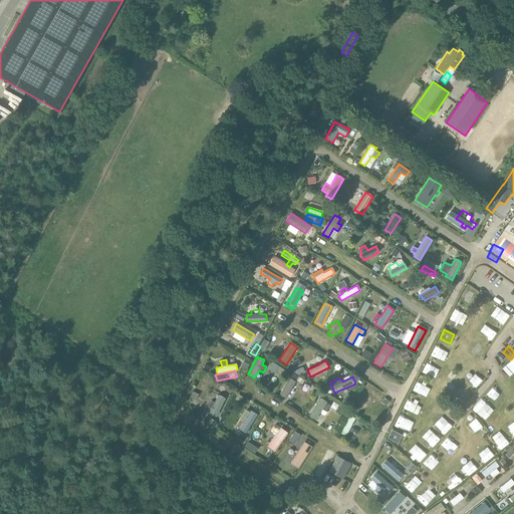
[(289,378),(280,395),(285,399),(295,381),(289,378)]
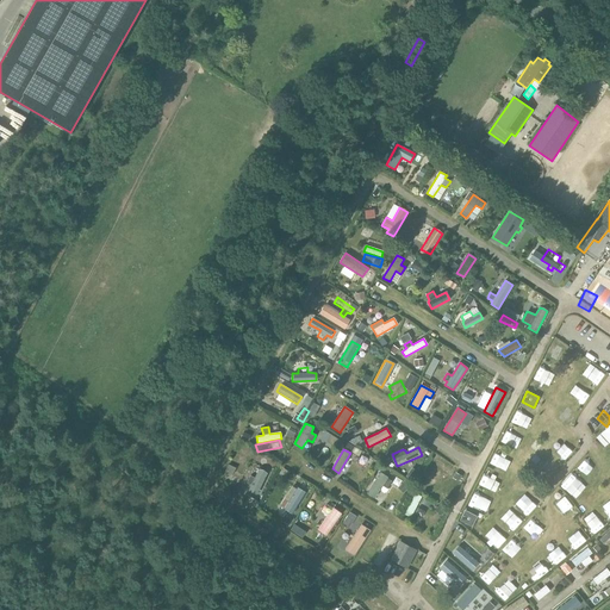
[(500,478),(504,465),(492,461),(489,474),(500,478)]
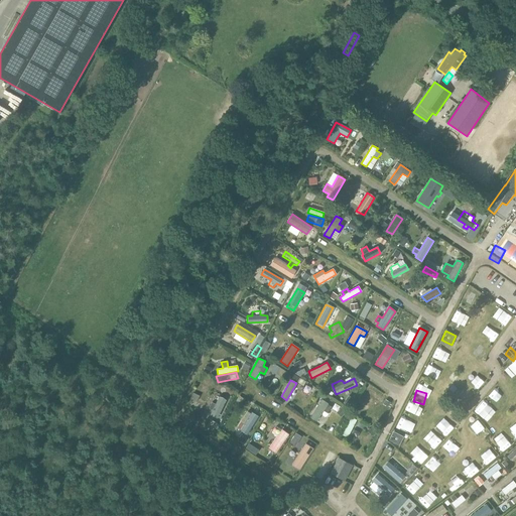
[(212,402),(209,408),(213,410),(210,415),(217,418),(226,400),(219,397),(215,404),(212,402)]
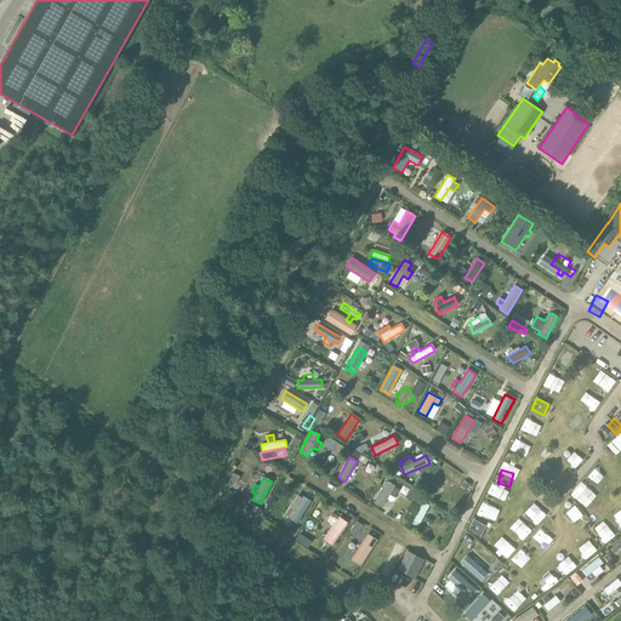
[(381,507),(389,495),(393,497),(398,490),(394,488),(396,485),(387,480),(372,502),(381,507)]
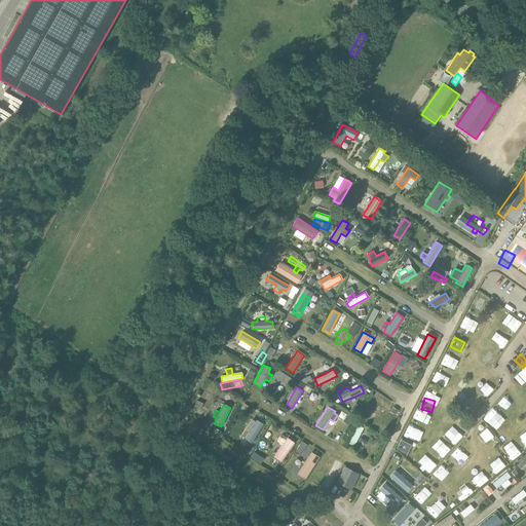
[(494,434),(499,427),(490,419),(485,425),(494,434)]
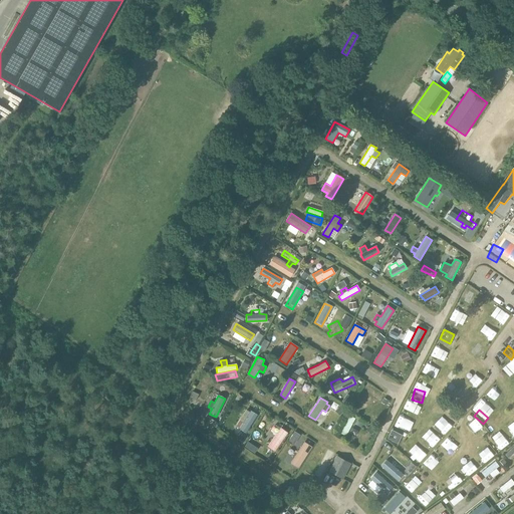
[(257,415),(251,411),(243,423),(240,421),(238,424),(241,426),(239,429),(246,433),(257,415)]
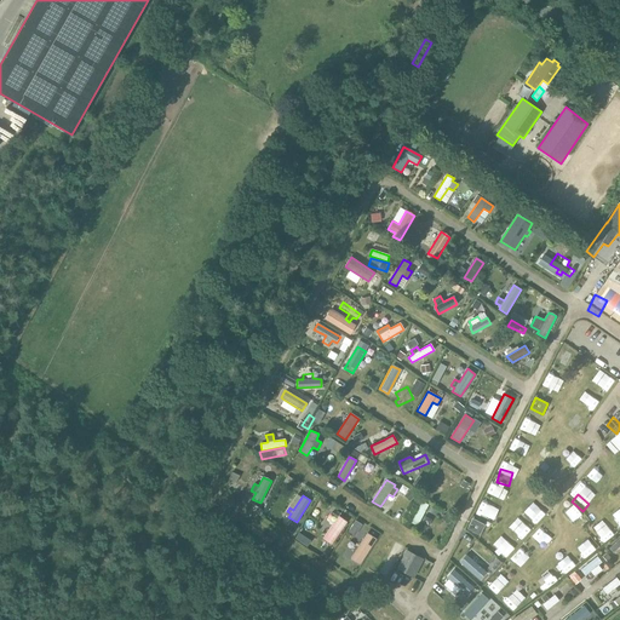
[(422,501),(411,523),(417,526),(429,505),(422,501)]
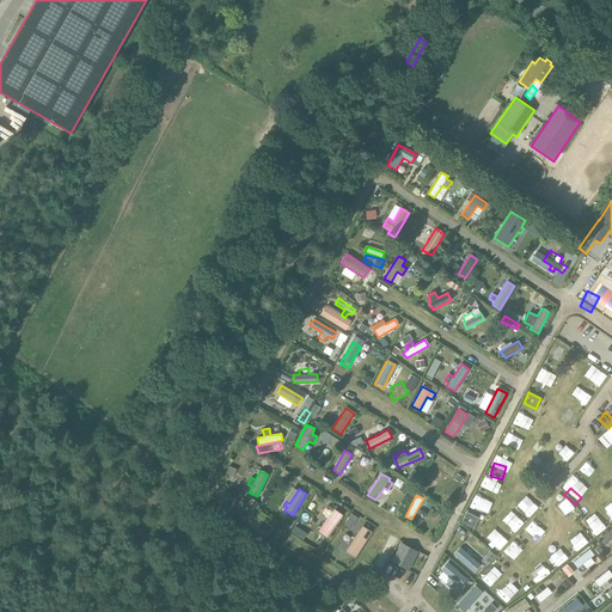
[(568,508),(557,515),(564,525),(575,516),(568,508)]
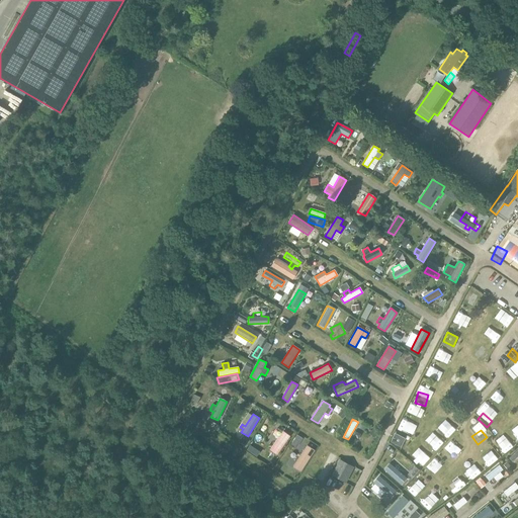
[(281,434),(280,436),(277,433),(269,445),(272,447),(269,450),(275,455),(287,439),(281,434)]
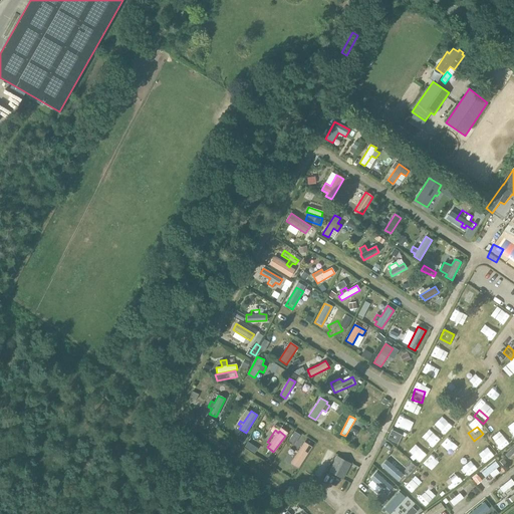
[(403,436),(393,430),(388,439),(398,445),(403,436)]
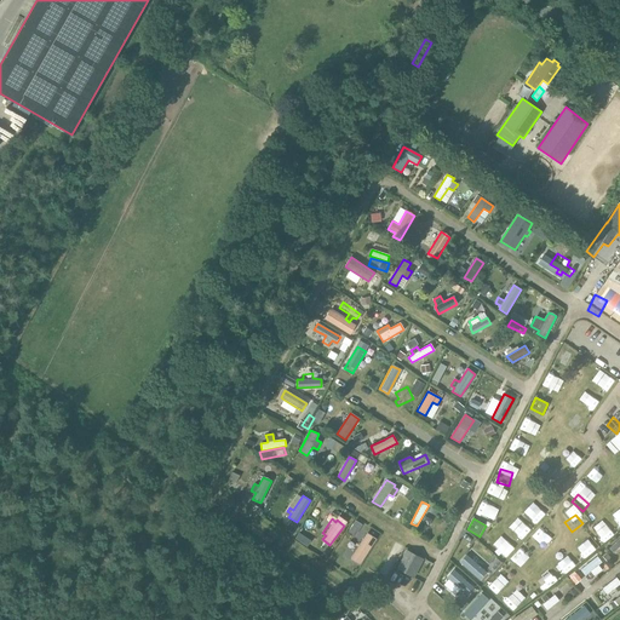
[(619,538),(609,549),(613,552),(619,545),(619,538)]
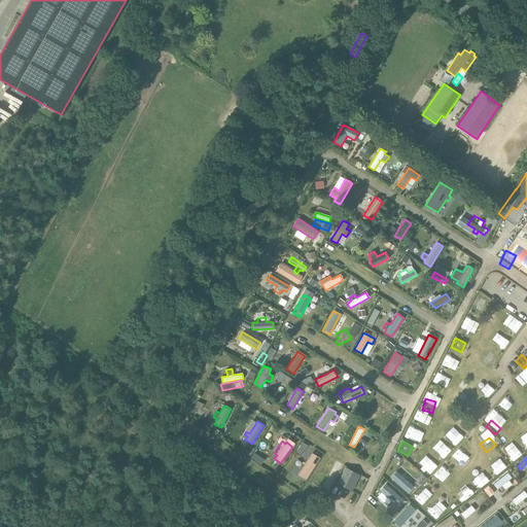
[(319,462),(313,458),(309,465),(305,462),(301,469),(296,477),(306,483),(319,462)]
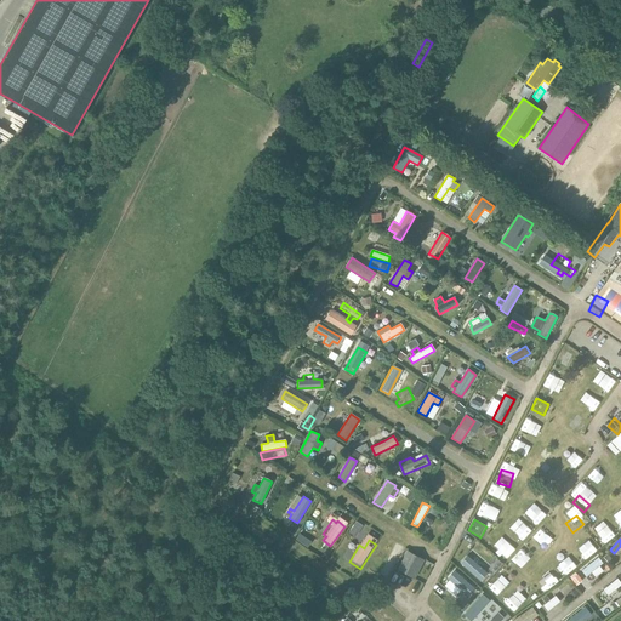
[(415,579),(425,560),(406,551),(397,569),(415,579)]
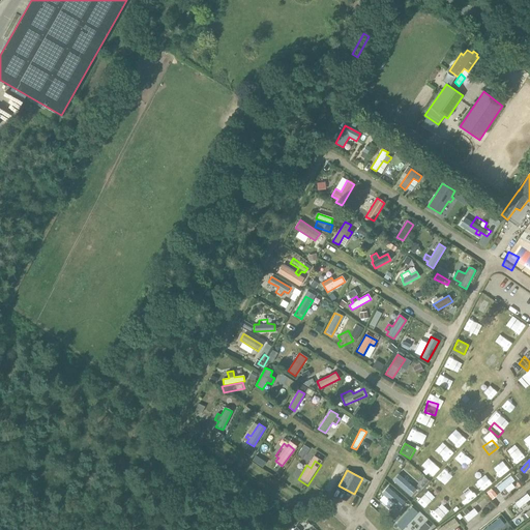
[(399,474),(392,480),(410,496),(416,490),(399,474)]
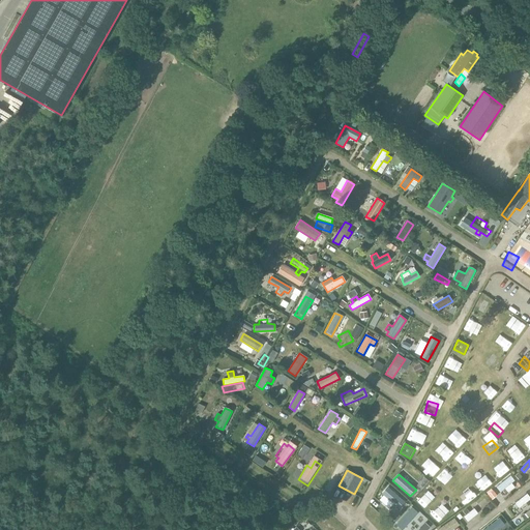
[(511,483),(514,480),(510,476),(497,488),(500,492),(504,489),(508,493),(514,488),(511,483)]
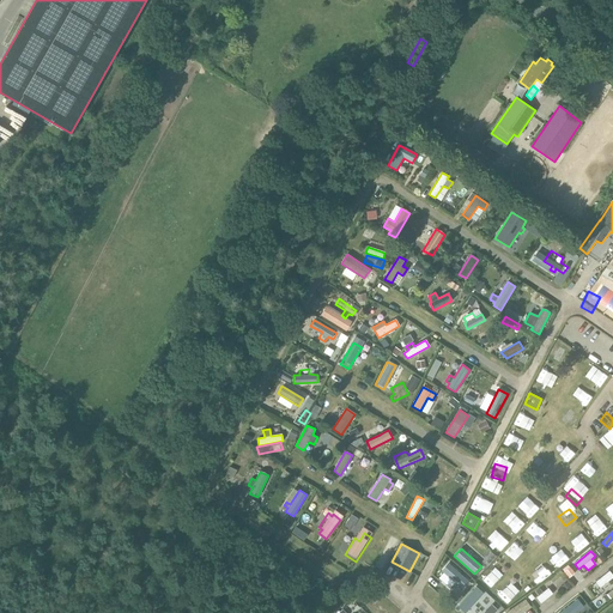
[(448,564),(441,571),(461,589),(468,581),(448,564)]
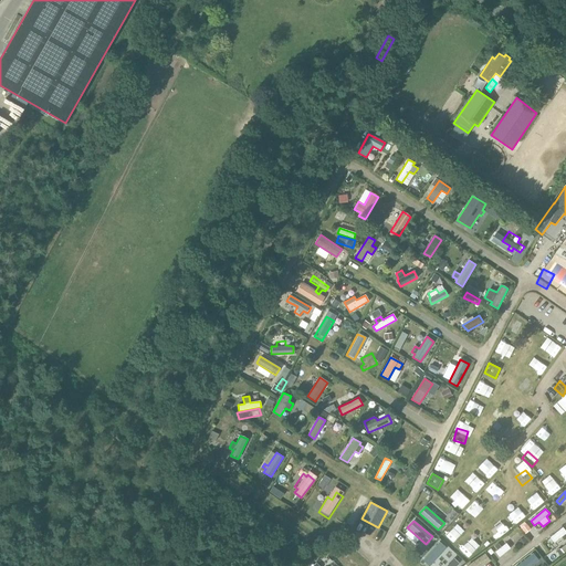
[(565,532),(563,527),(551,537),(554,542),(562,536),(564,541),(565,538),(565,535),(565,534),(565,533),(565,532)]
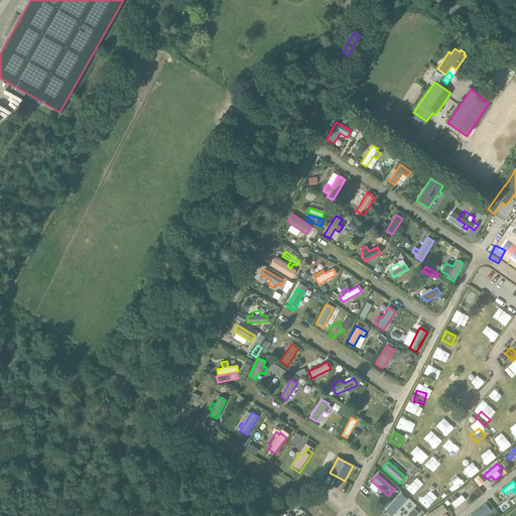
[(330,482),(327,486),(336,490),(338,486),(330,482)]
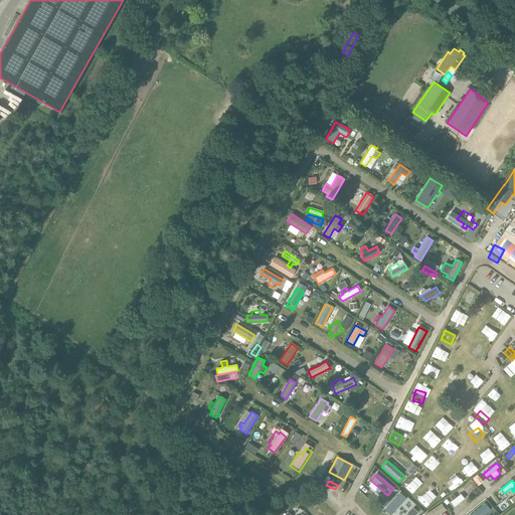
[(392,514),(406,500),(400,494),(384,511),(389,514),(392,514)]
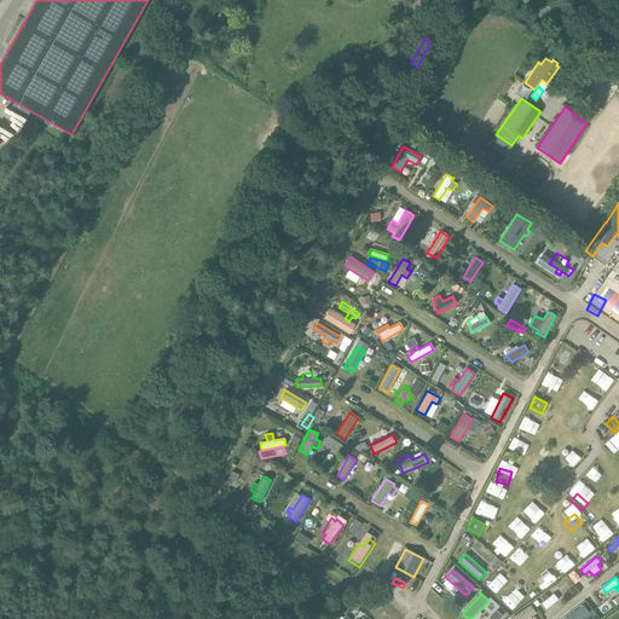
[(545,595),(541,599),(544,602),(542,603),(545,609),(557,600),(554,594),(548,599),(545,595)]
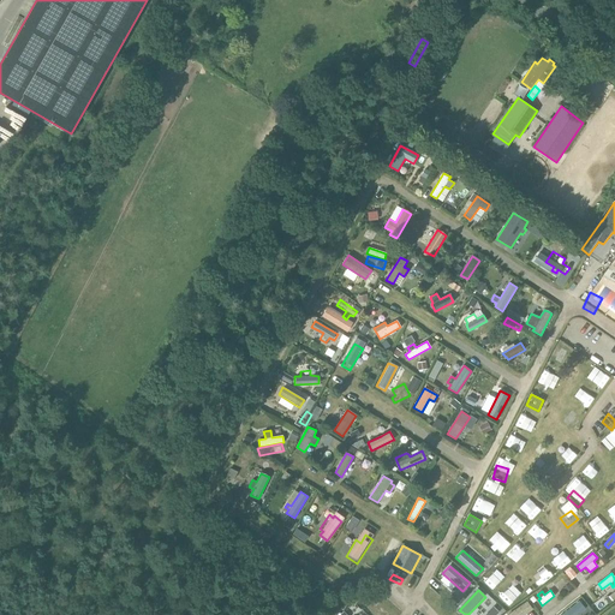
[(593,598),(579,608),(581,613),(596,603),(593,598)]
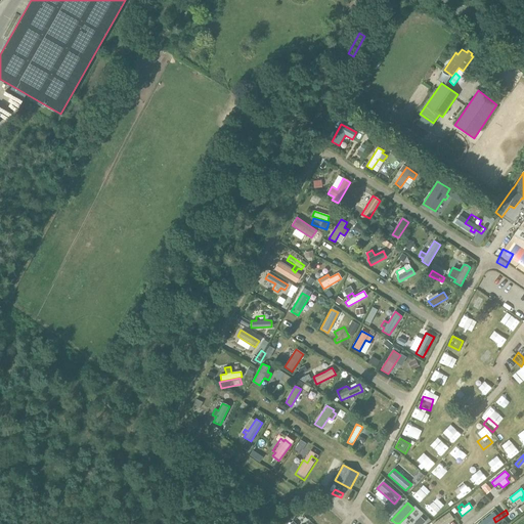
[(469,511),(460,519),(464,523),(473,516),(469,511)]
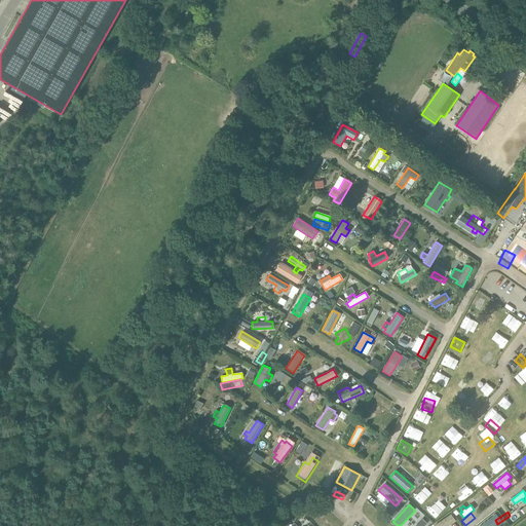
[(450,515),(434,525),(448,525),(455,521),(450,515)]
